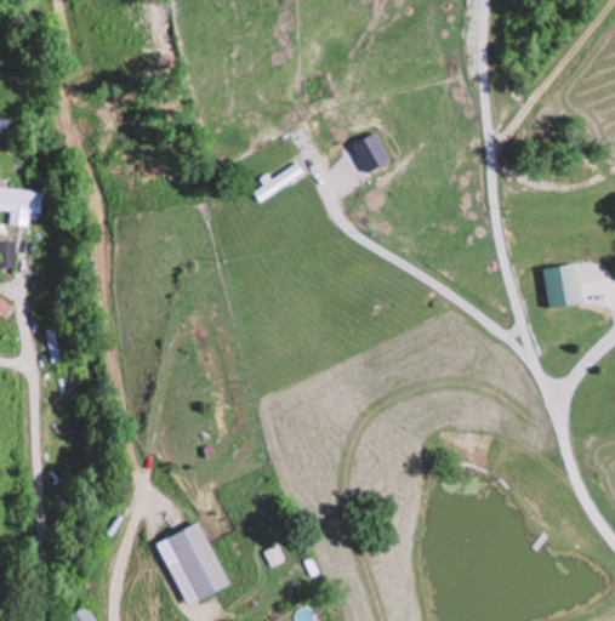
[(303,175),(297,164),(249,191),(255,201),(303,175)]
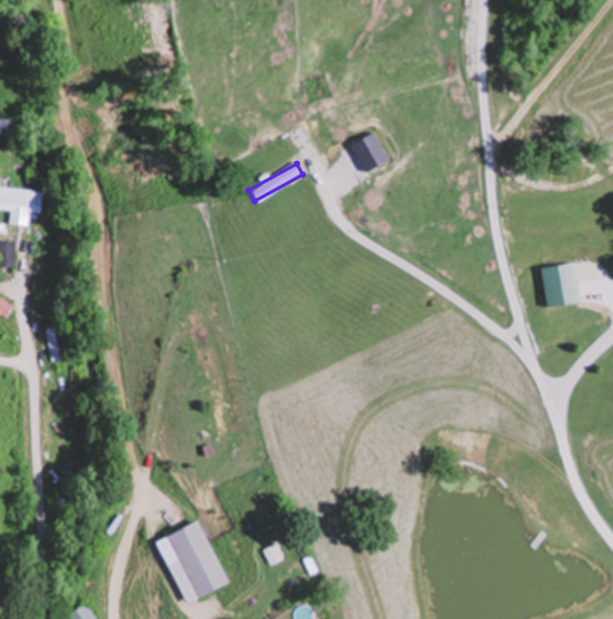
[(25,226),(27,214),(39,215),(40,191),(0,187),(0,209),(9,210),(7,225),(25,226)]
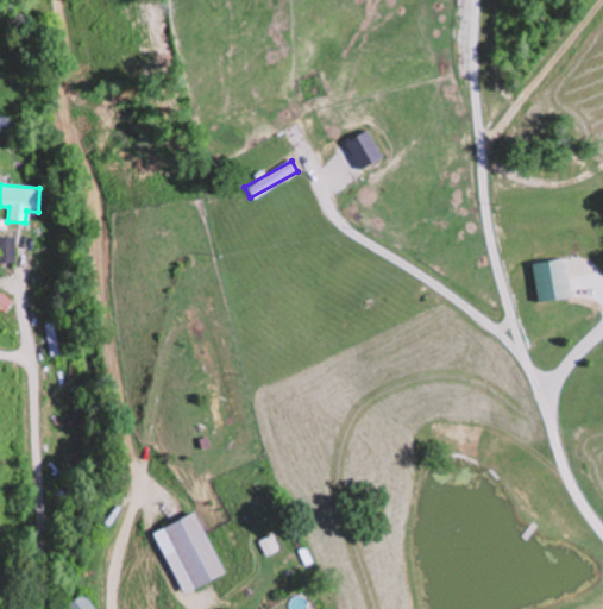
[(0,264),(13,264),(13,238),(0,238),(0,264)]
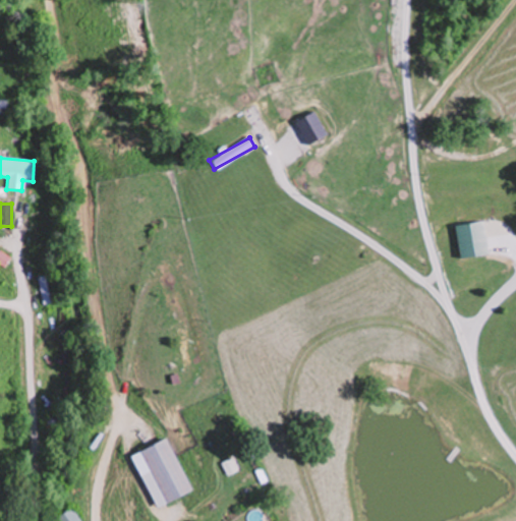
[(490,255),(482,222),(455,227),(461,262),(490,255)]
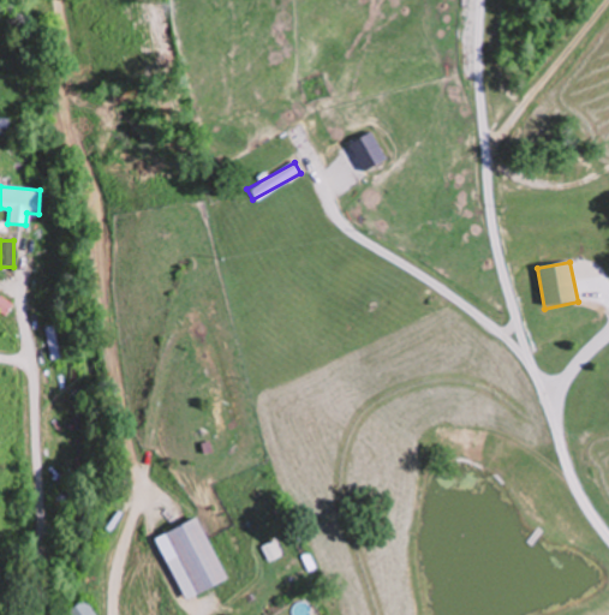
[(227,580),(197,517),(166,532),(178,557),(168,562),(186,599),(227,580)]
